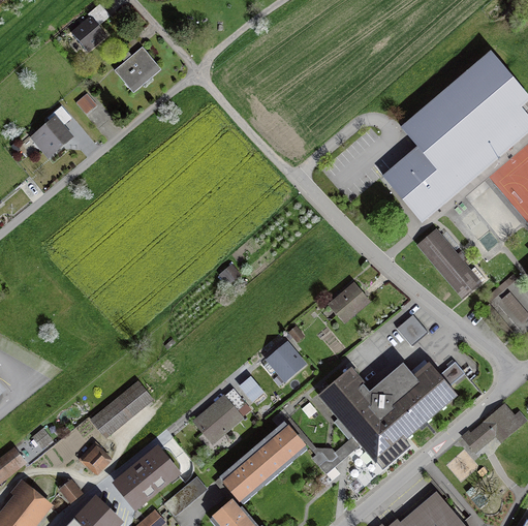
[(91,16),(72,31),(85,48),(103,33),(96,23),(109,13),(99,2),(87,11),(91,16)]
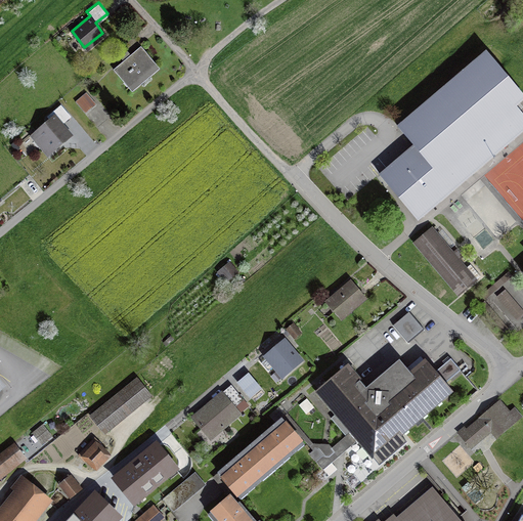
[(139,46),(115,69),(129,85),(155,63),(139,46)]
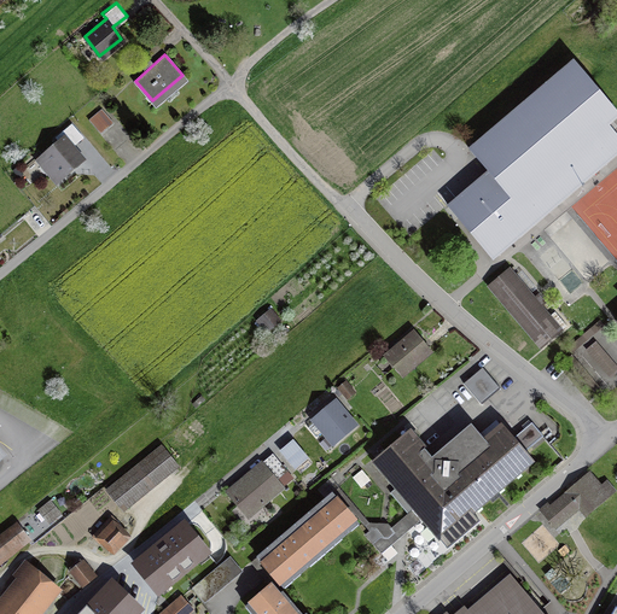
[(448,203),(492,256),(616,150),(616,133),(607,122),(616,112),(616,110),(572,59),(469,147),(488,169),(448,203)]
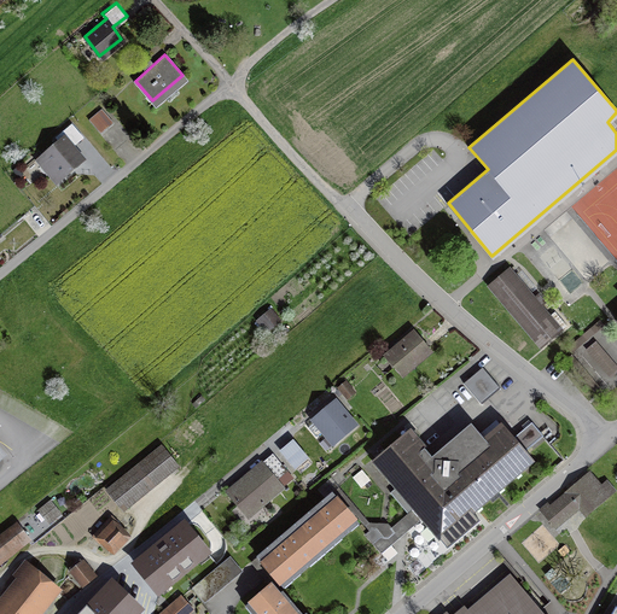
[(99,107),(88,117),(99,130),(111,121),(99,107)]
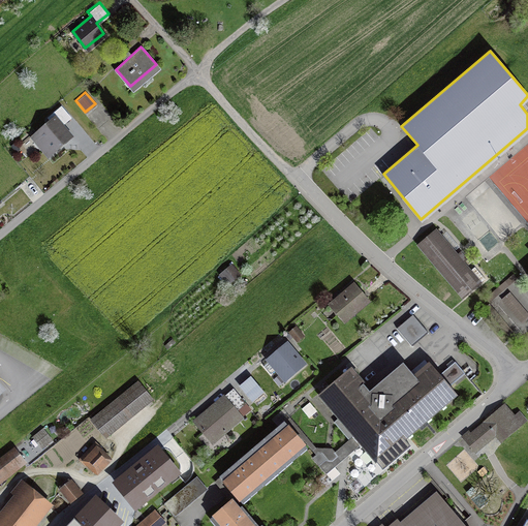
[(51,119),(33,133),(50,153),(70,136),(60,124),(70,116),(60,103),(48,114),(51,119)]
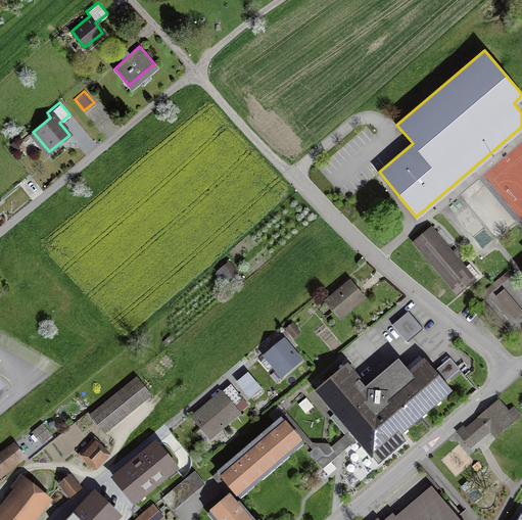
[(457,291),(475,276),(430,224),(413,238),(457,291)]
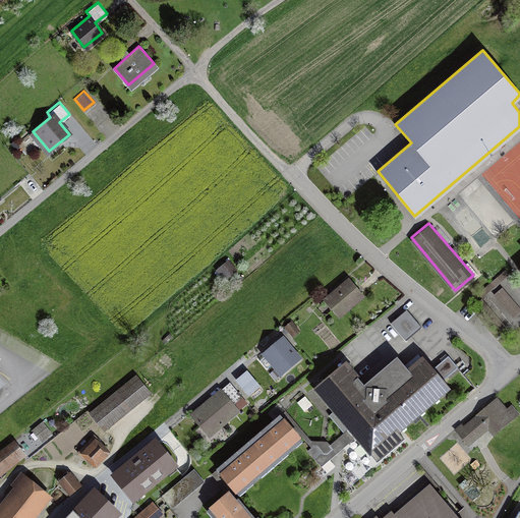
[(228,259),(216,268),(223,277),(235,268),(228,259)]
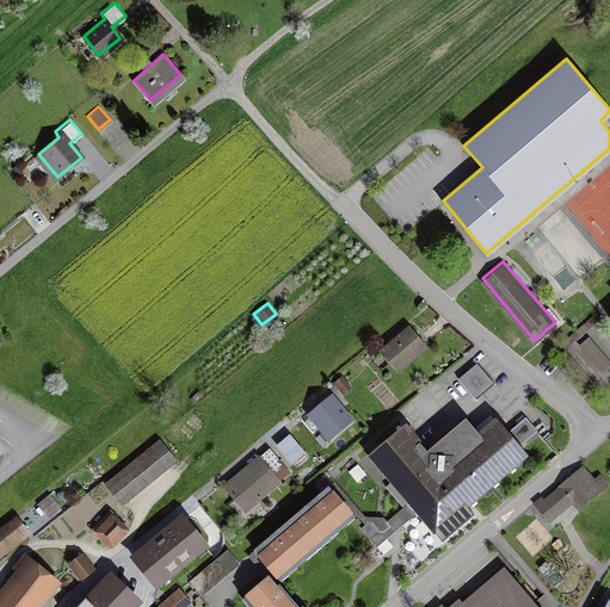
[(425,346),(410,326),(380,350),(395,370),(425,346)]
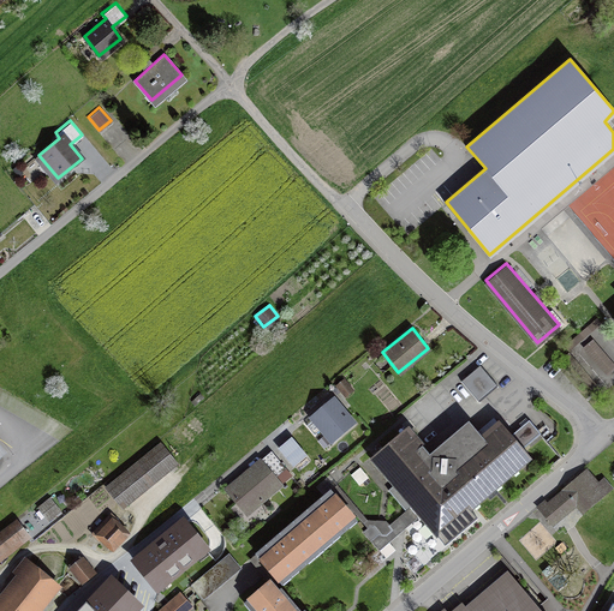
[(496,385),(482,370),(464,387),(478,402),(496,385)]
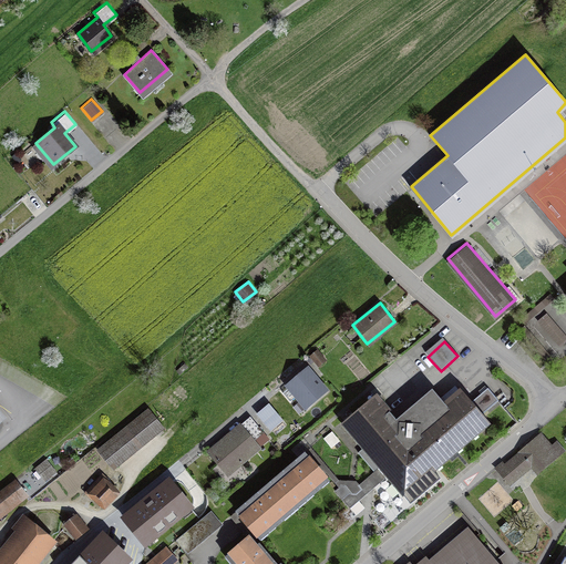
[(316,348),(309,354),(319,365),(326,359),(316,348)]
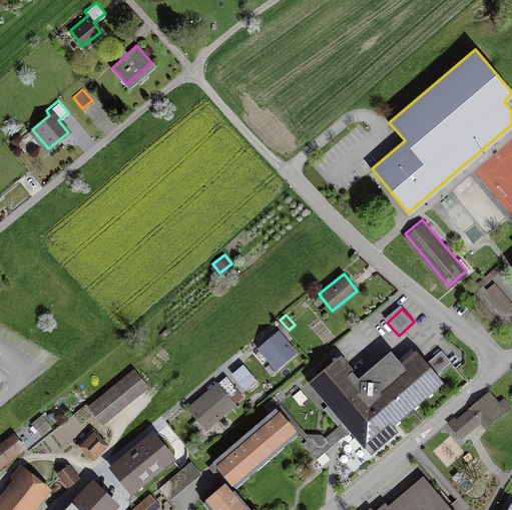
[(294,350),(278,331),(260,346),(276,366),(294,350)]
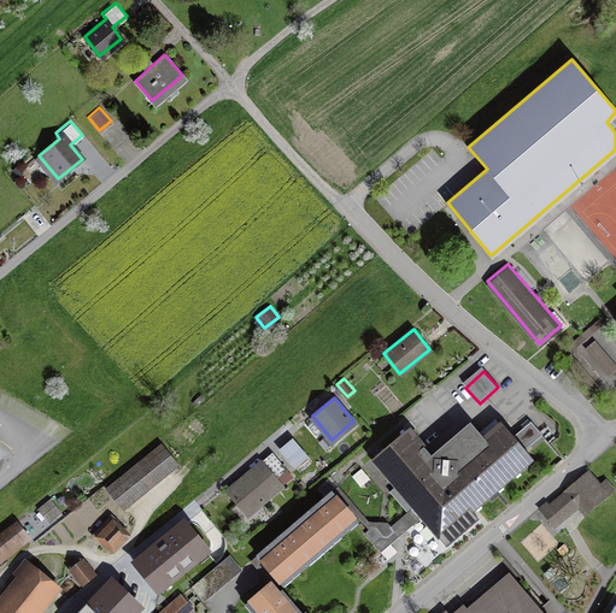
[(462,422),(426,453),(405,429),(368,460),(434,536),(462,513),(527,458),(496,422),(476,438),(462,422)]
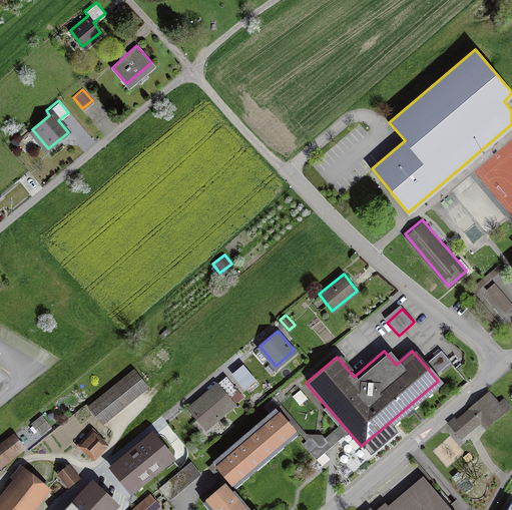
[(254,377),(242,364),(231,373),(243,387),(254,377)]
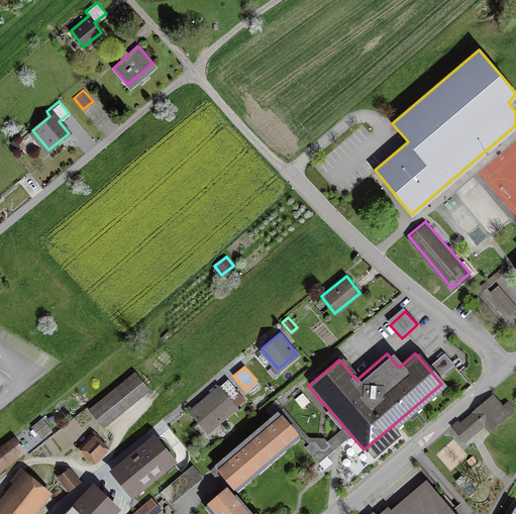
[(135,373),(112,391),(122,404),(145,387),(135,373)]
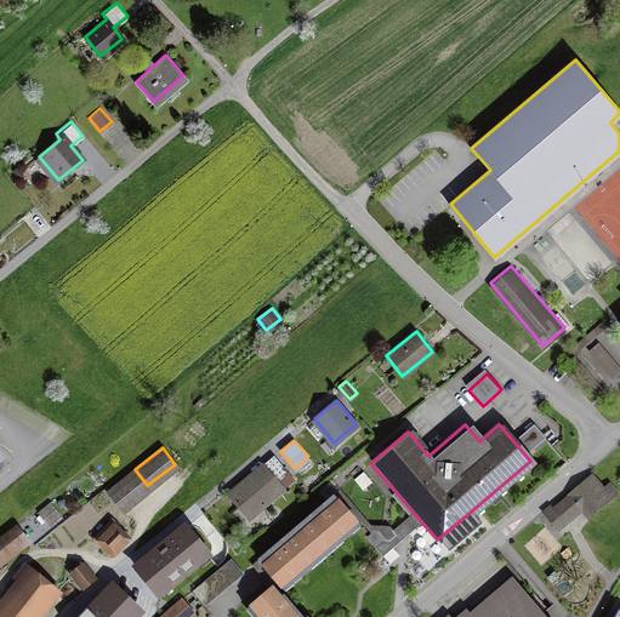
[(262,464),(228,492),(249,516),(282,489),(262,464)]
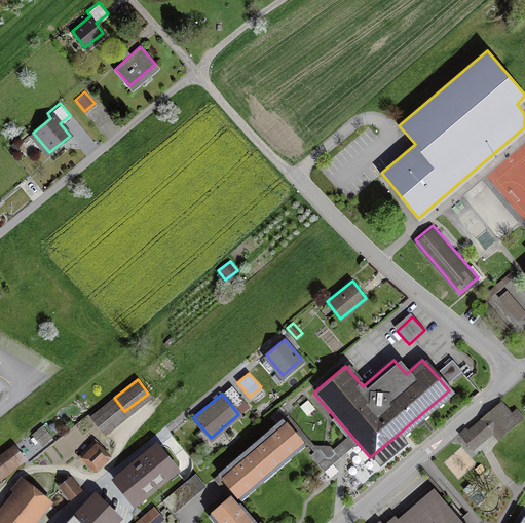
[(114,398),(91,415),(102,428),(124,411),(114,398)]
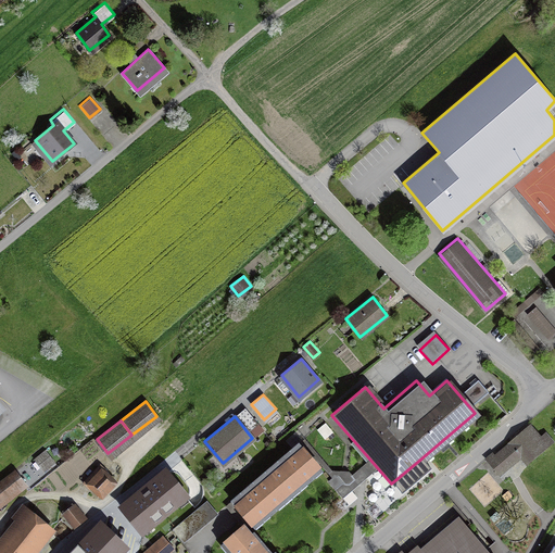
[(492,452),(484,459),(497,474),(519,455),(525,462),(552,440),(543,430),(539,434),(530,425),(494,455),(492,452)]
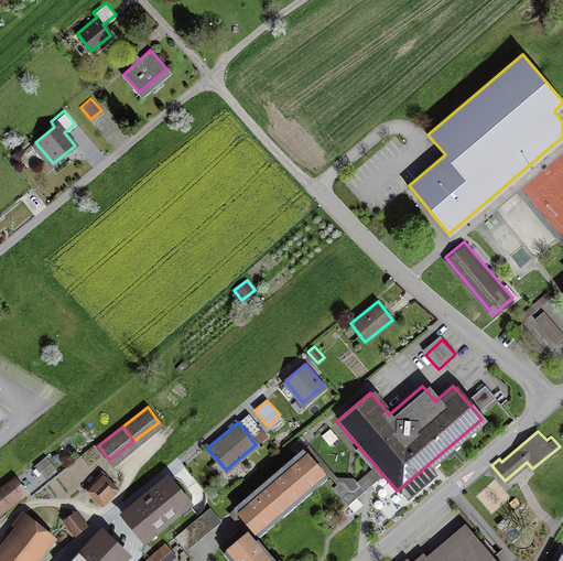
[(318,472),(302,451),(233,507),(250,528),(318,472)]
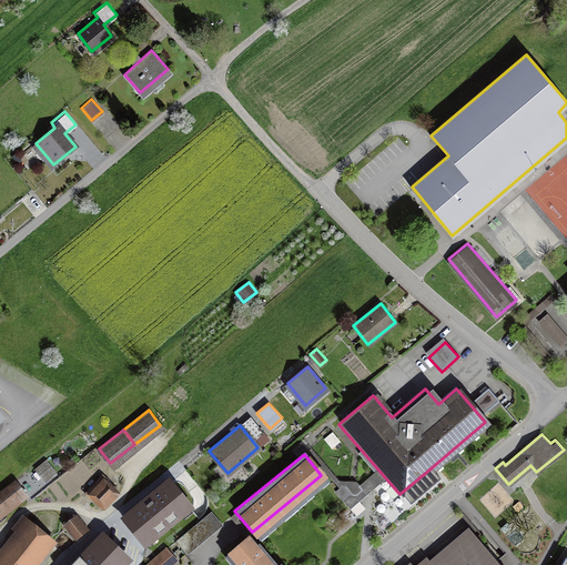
[(50,463),(39,472),(44,478),(56,470),(50,463)]
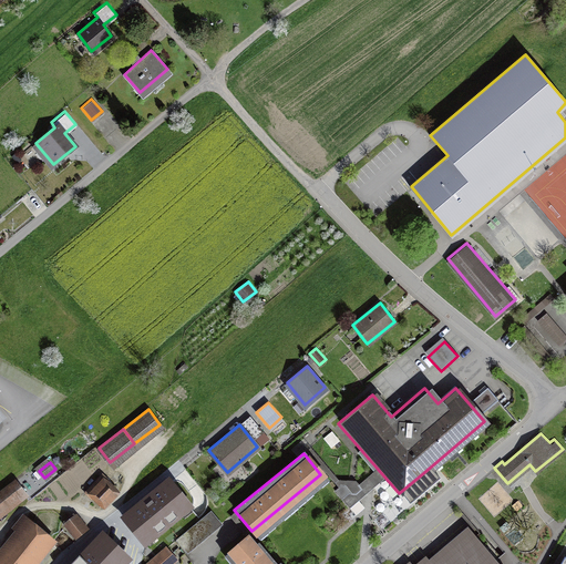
[(90,484),(85,490),(91,495),(94,491),(103,500),(112,490),(104,482),(107,478),(102,472),(96,478),(92,473),(85,480),(90,484)]
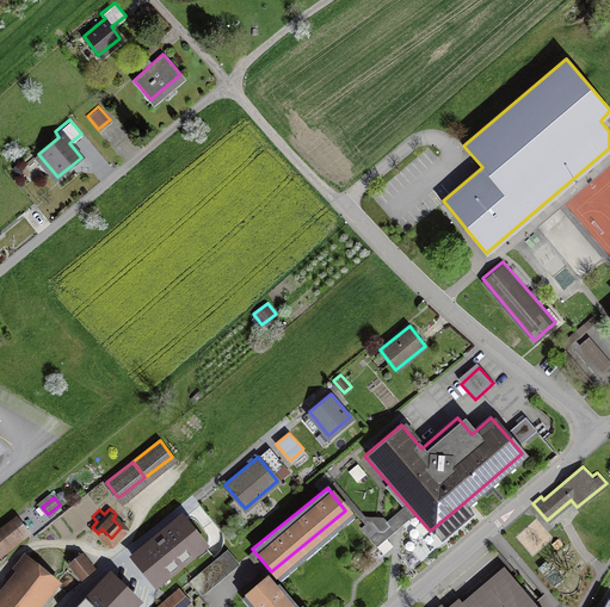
[(207,543),(182,512),(130,553),(156,584),(207,543)]
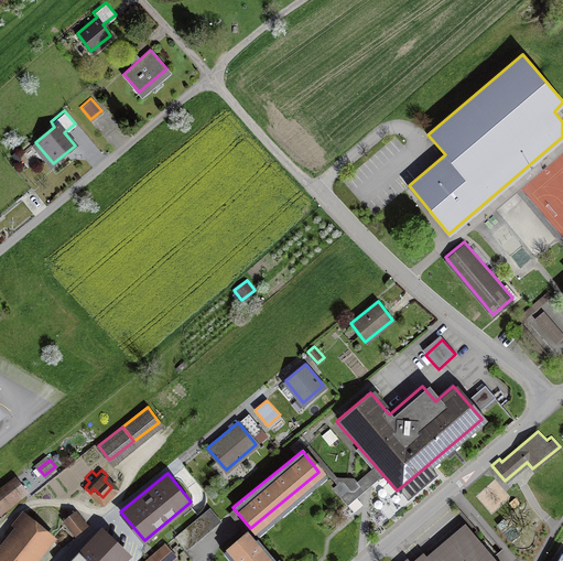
[(13,481),(0,489),(0,507),(22,492),(13,481)]
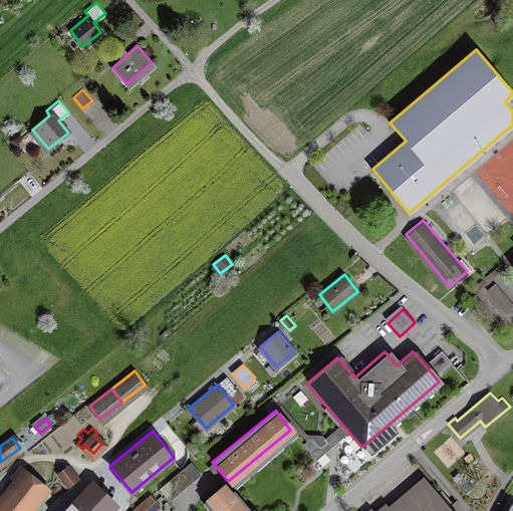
[(191,462),(161,486),(170,497),(199,472),(191,462)]
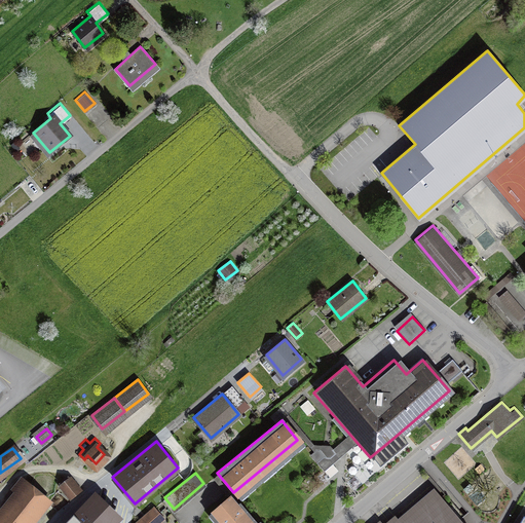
[(68,475),(59,482),(71,496),(79,489),(68,475)]
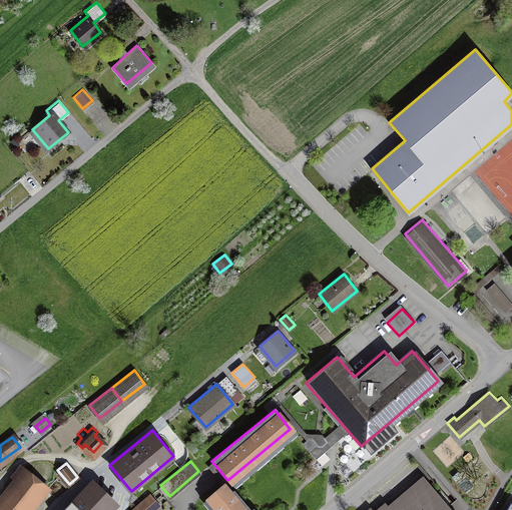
[(20,467),(13,476),(16,479),(0,498),(0,509),(29,509),(46,490),(20,467)]
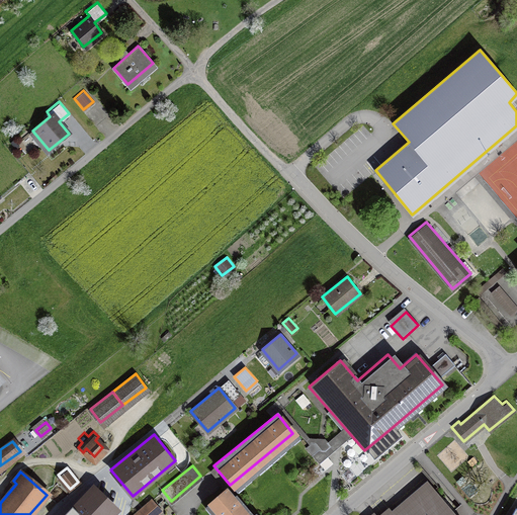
[(364,514),(455,514),(427,480),(394,508),(385,498),(364,514)]
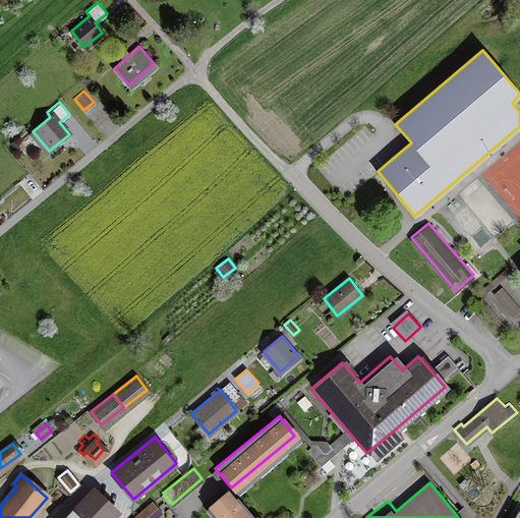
[(94,485),(62,517),(113,517),(120,511),(94,485)]
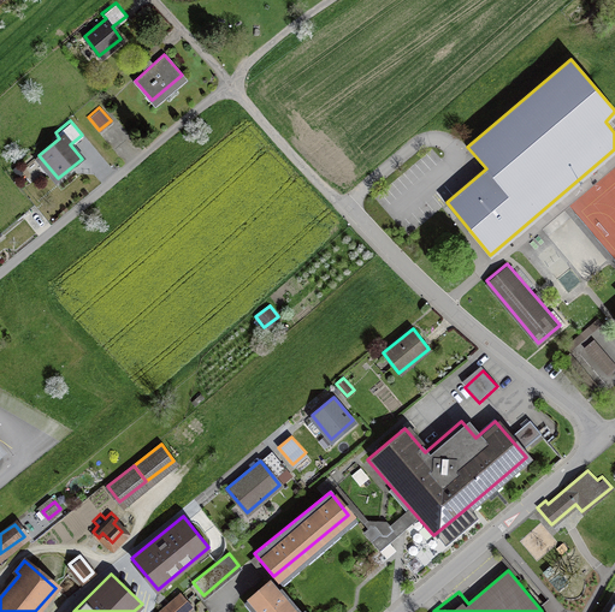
[(255,611),(294,611),(265,577),(242,596),(255,611)]
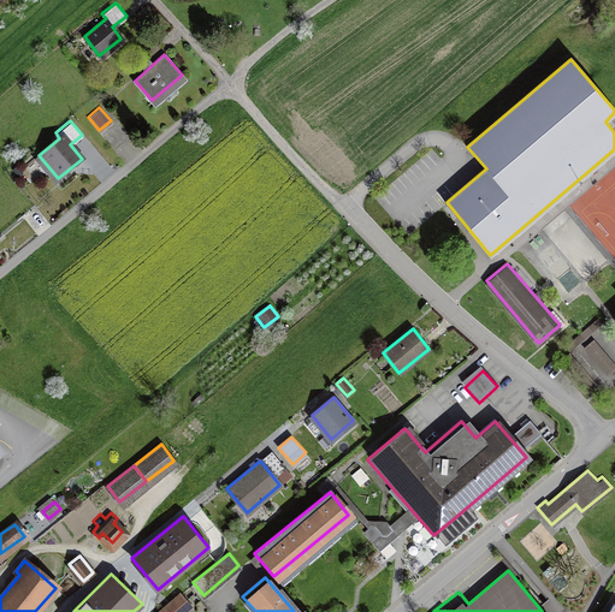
[(181,611),(190,604),(179,592),(154,611),(181,611)]
